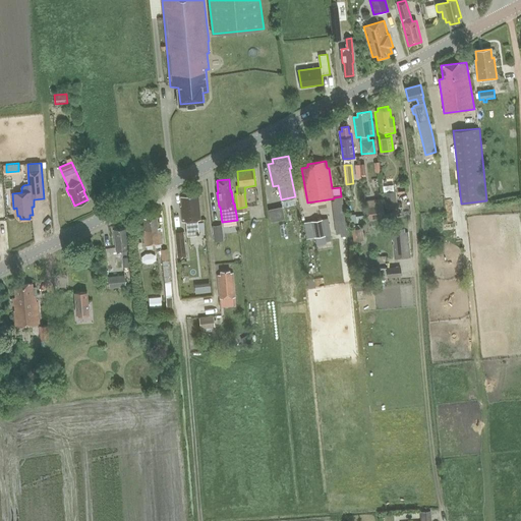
[(386,210),(397,208),(395,192),(390,192),(384,193),(386,210)]
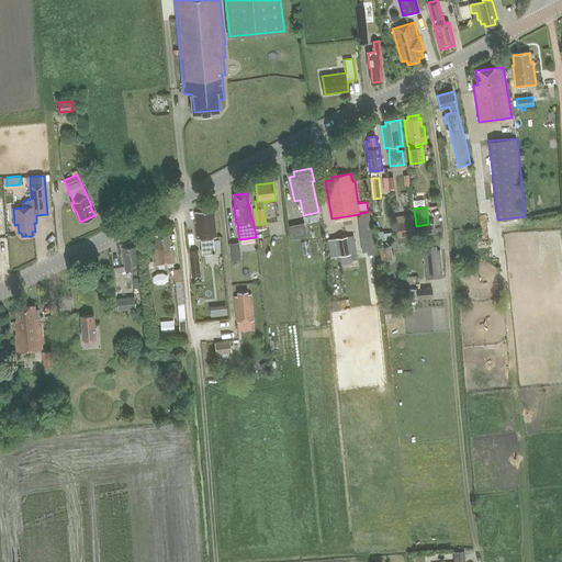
[(197,223),(194,223),(197,240),(201,239),(202,256),(213,255),(215,255),(215,253),(213,238),(216,238),(214,214),(211,214),(211,211),(195,213),(197,223)]
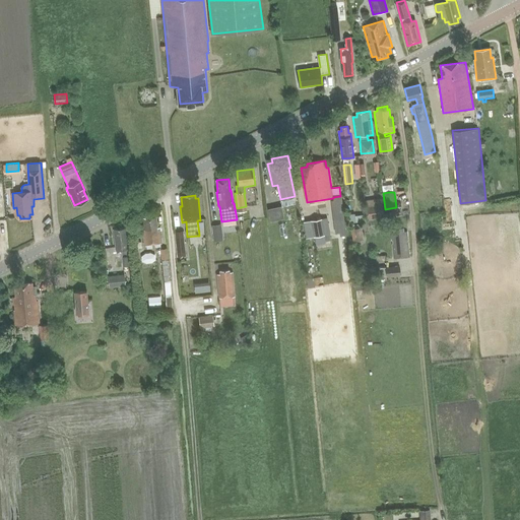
[(343,231),(342,220),(340,201),(330,202),(332,222),(333,221),(334,232),(343,231)]
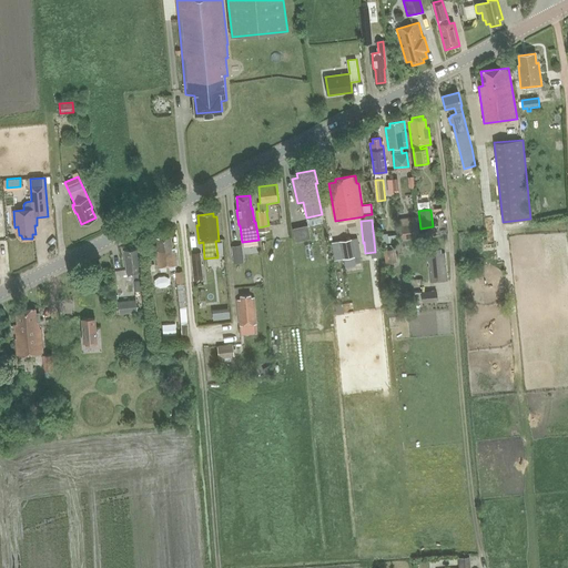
[(402,240),(419,237),(418,223),(399,225),(402,240)]
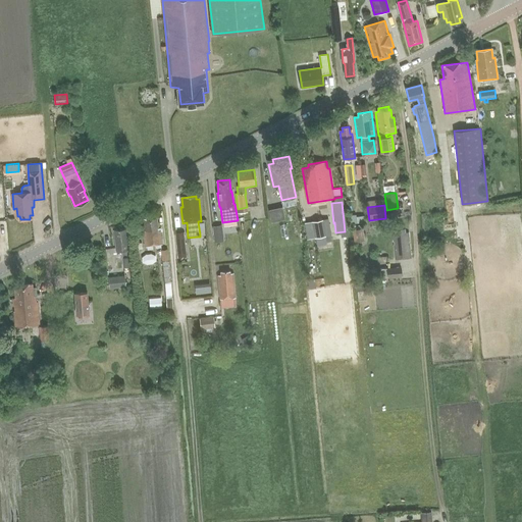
[(282,207),(268,210),(271,222),(285,219),(282,207)]
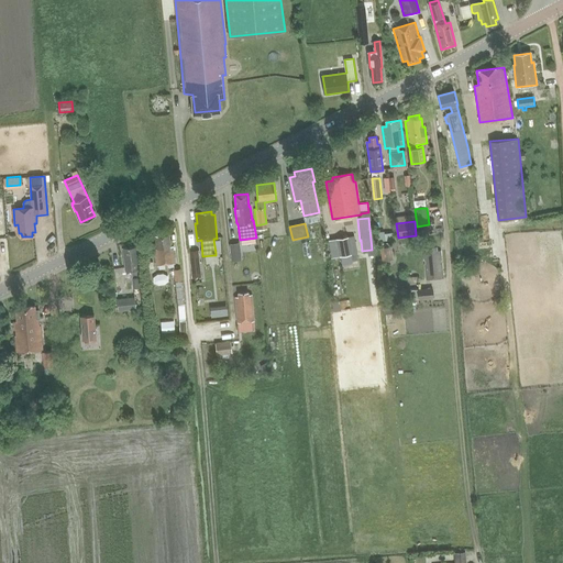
[(156,266),(175,264),(173,246),(170,246),(169,234),(155,236),(157,249),(154,250),(156,266)]
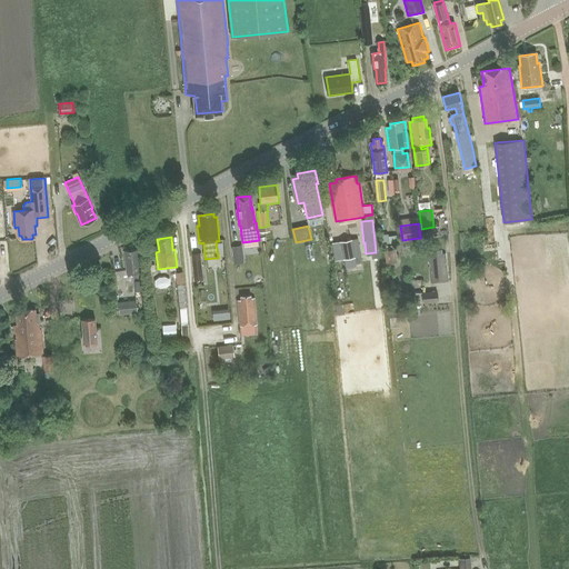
[(341,241),(345,259),(355,257),(352,239),(341,241)]
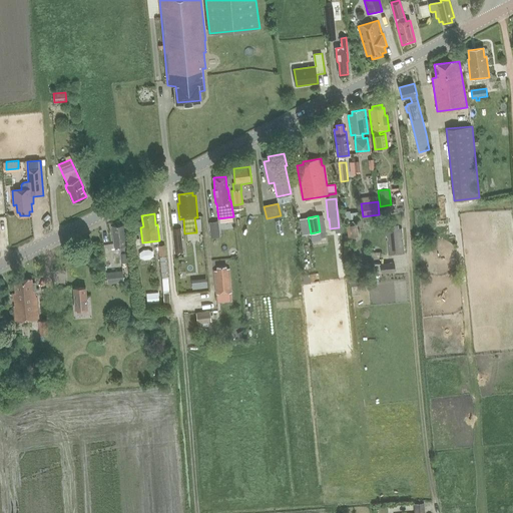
[(217,221),(208,222),(209,232),(219,230),(217,221)]
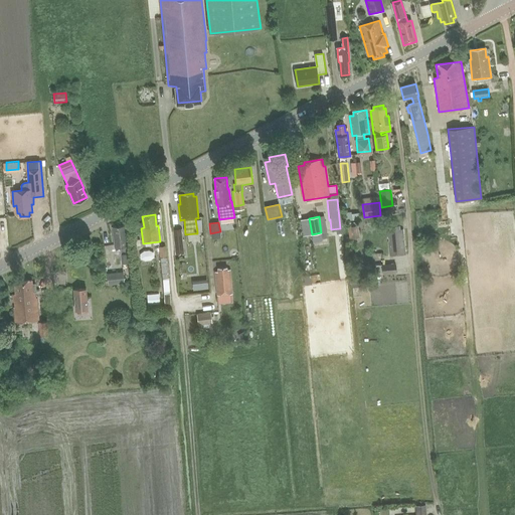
[(350,238),(359,237),(357,225),(349,227),(350,238)]
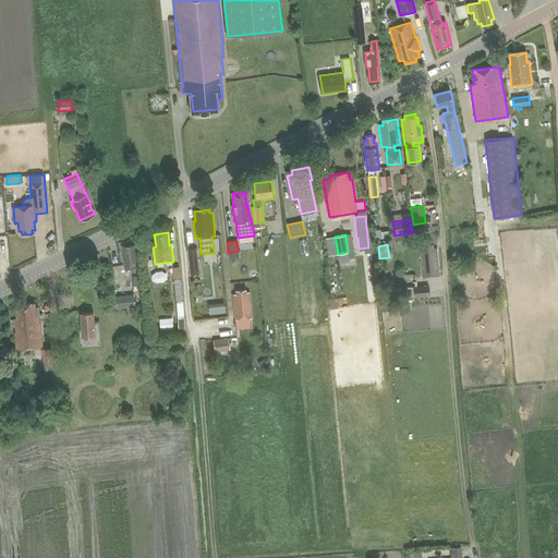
[(138,268),(135,245),(122,246),(124,269),(130,268),(132,286),(140,286),(137,268),(138,268)]
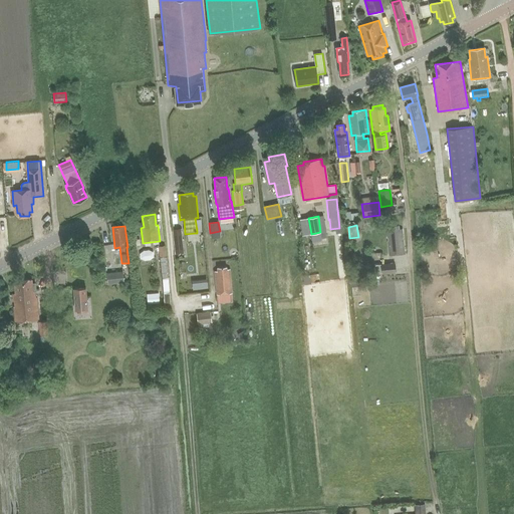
[(390,256),(405,255),(403,229),(399,229),(399,226),(390,226),(390,232),(387,232),(390,256)]
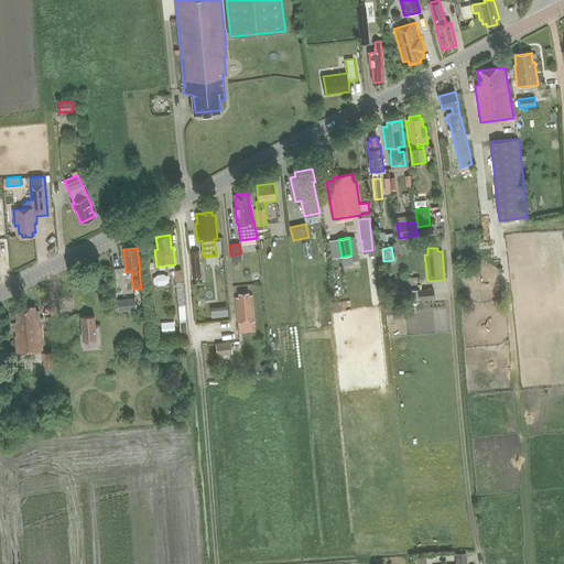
[(193,278),(202,277),(199,250),(190,251),(193,278)]
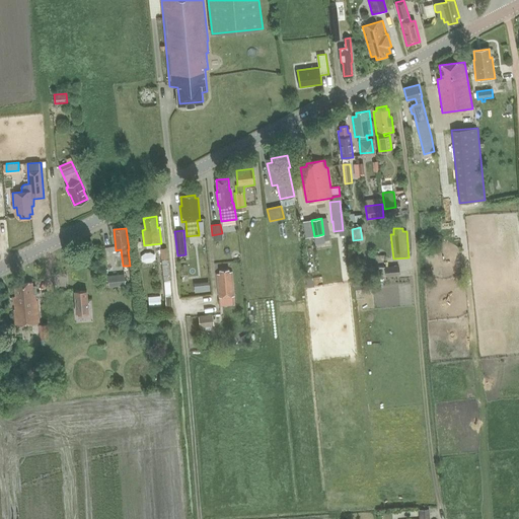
[(157,251),(143,252),(144,262),(158,261),(157,251)]
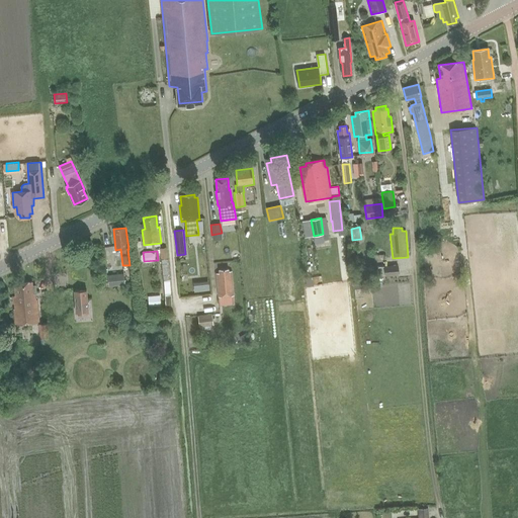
[(163,279),(170,279),(168,258),(161,259),(163,279)]
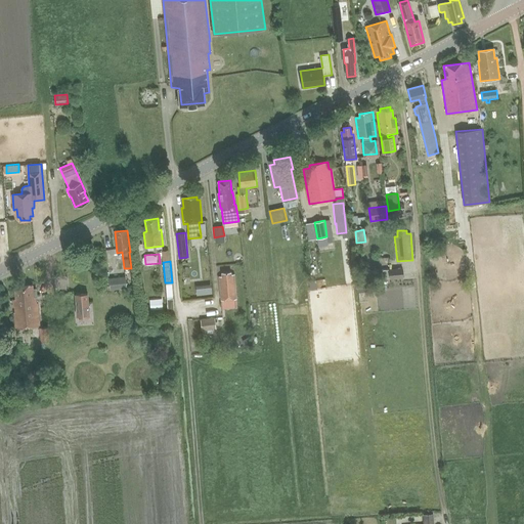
[(390,278),(403,277),(402,269),(389,270),(390,278)]
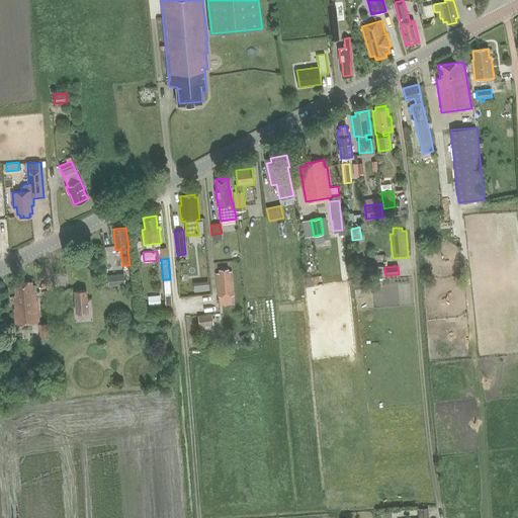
[(219,297),(233,295),(232,271),(229,272),(229,269),(220,270),(220,273),(217,273),(219,297)]
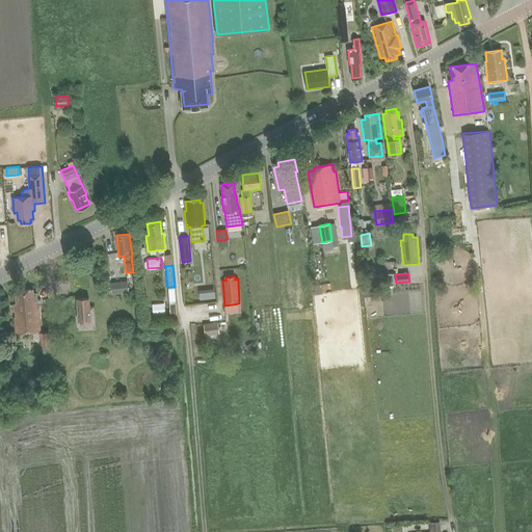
[(114,295),(129,293),(127,282),(112,284),(114,295)]
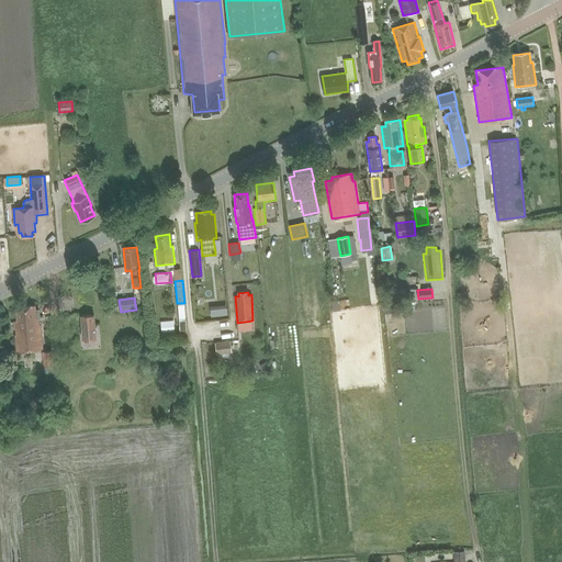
[(184,303),(177,303),(179,322),(186,321),(184,303)]
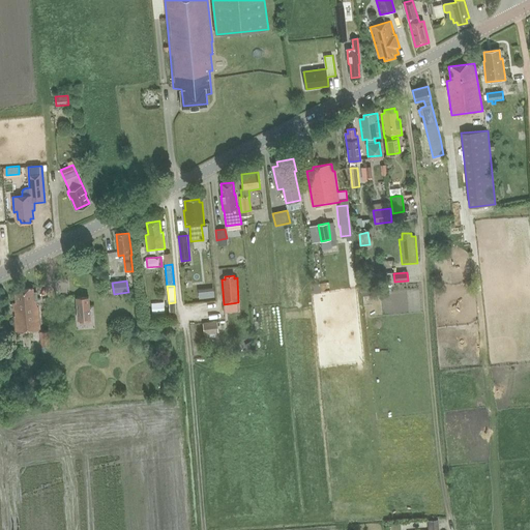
[(385,286),(363,288),(364,294),(371,294),(371,296),(385,295),(385,286)]
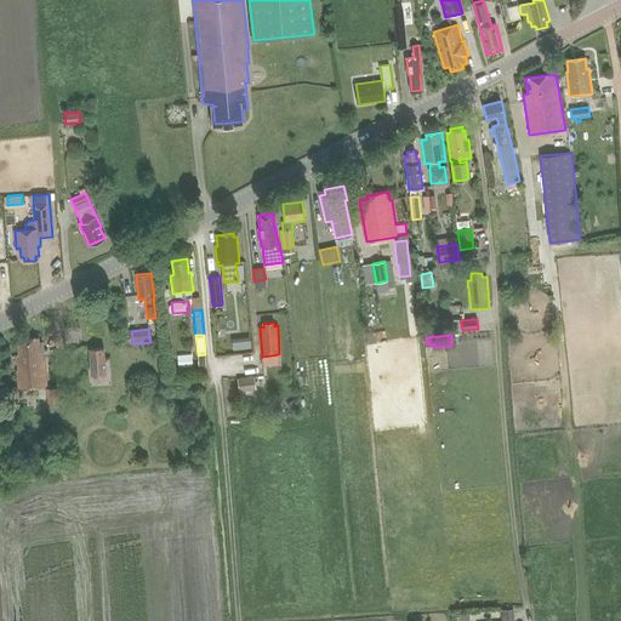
[(18,389),(47,386),(45,359),(44,359),(43,352),(44,352),(43,342),(39,342),(39,337),(17,339),(20,354),(15,354),(18,389)]
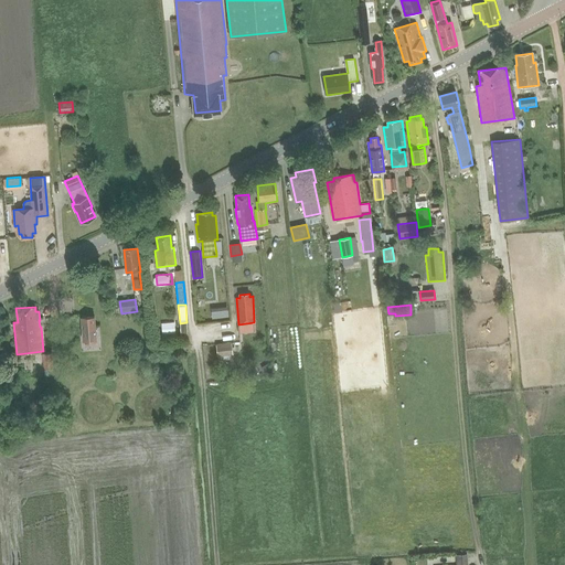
[(95,316),(82,317),(84,341),(97,340),(95,316)]
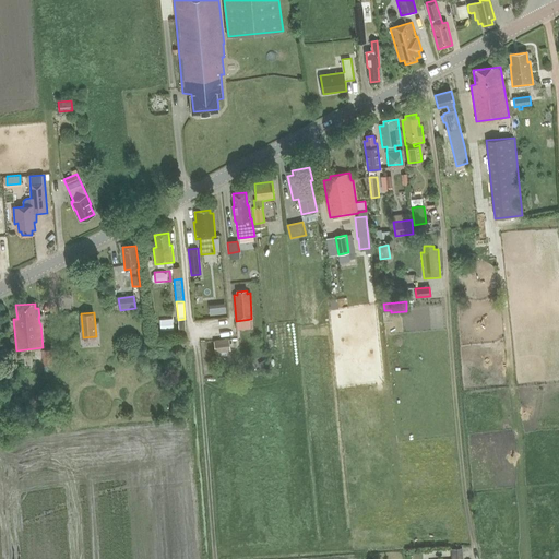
[(215,354),(229,353),(228,341),(214,343),(215,354)]
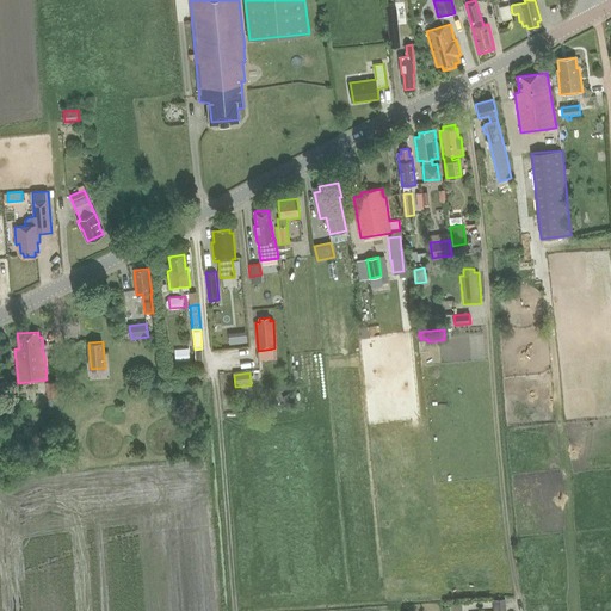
[(55,382),(45,382),(47,397),(53,397),(53,406),(57,406),(55,382)]
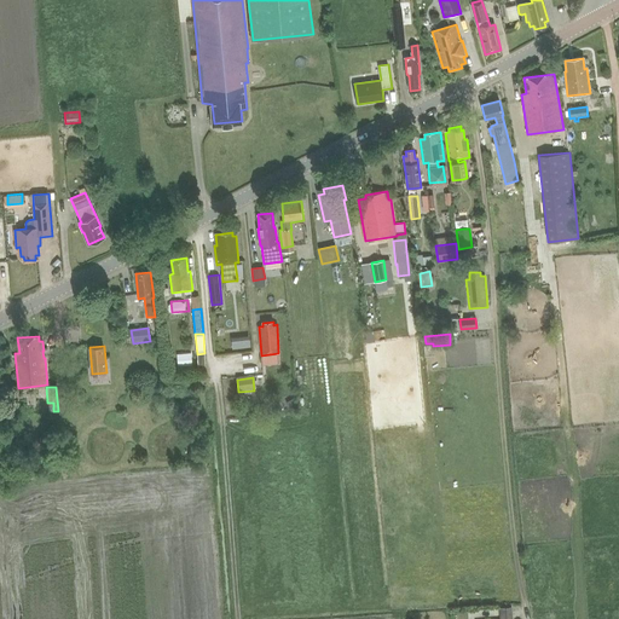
[(293,399),(285,403),(290,411),(298,408),(293,399)]
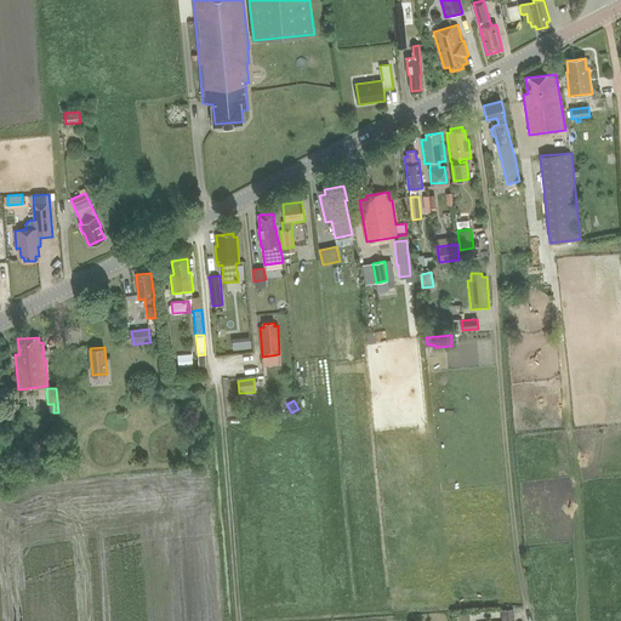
[(514,620),(513,609),(501,610),(502,620),(514,620)]
